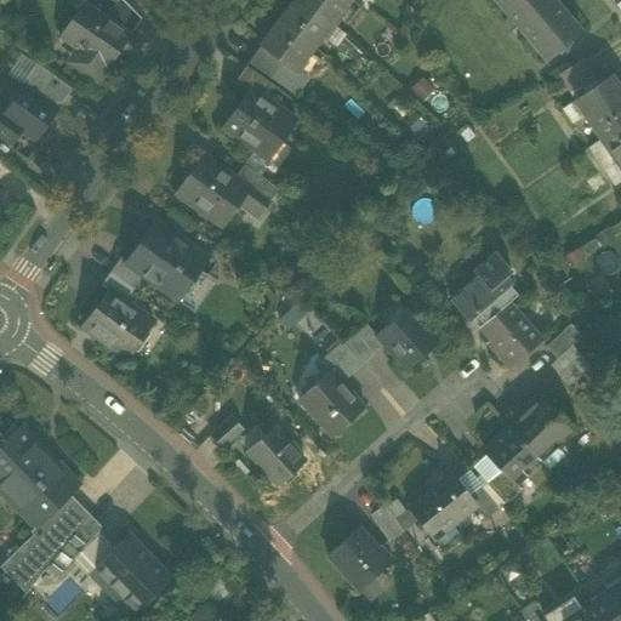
[(117,0),(106,17),(131,35),(141,20),(120,0),(117,0)]
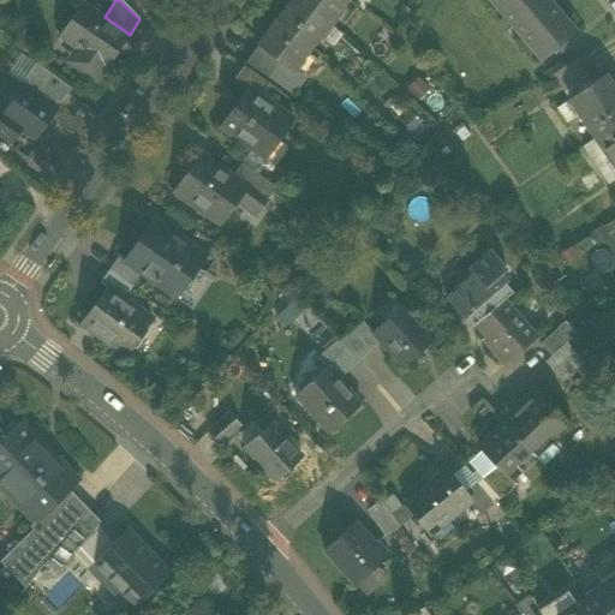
[(310,47),(328,23),(298,0),(292,0),(276,21),(310,47)]
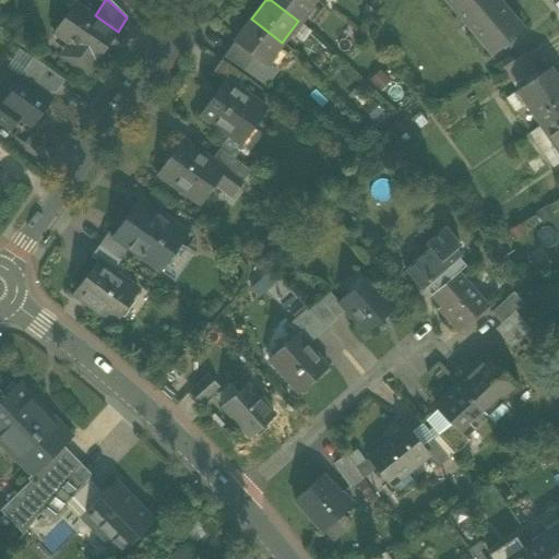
[(271,0),(298,21),(314,0),(271,0)]
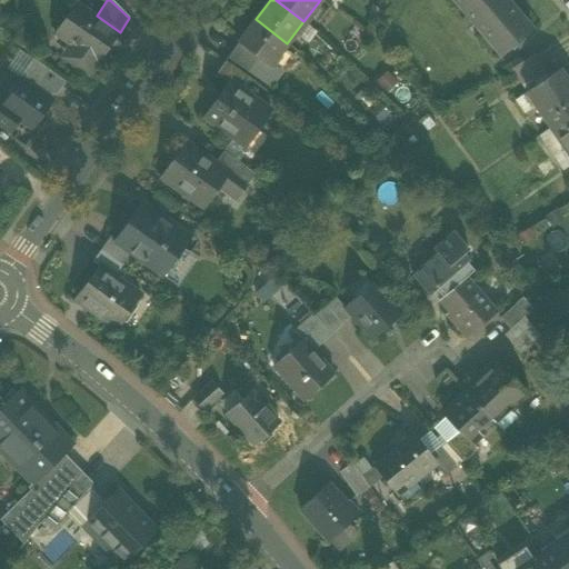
[(531,28),(507,0),(453,0),(462,10),(466,7),(490,36),(487,39),(500,55),(531,28)]
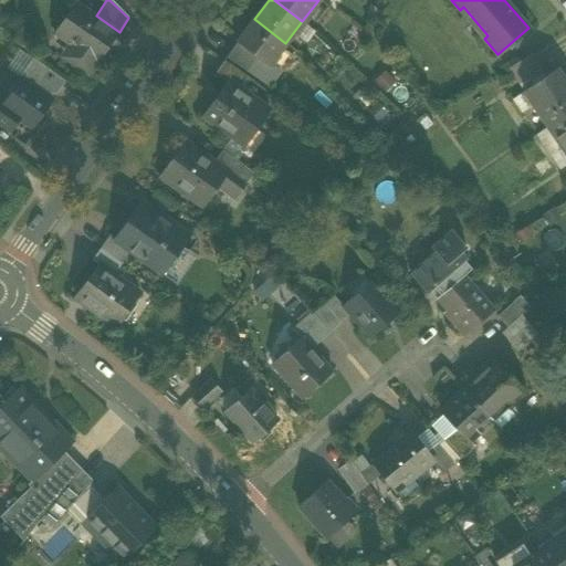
[(73,64),(90,75),(119,32),(96,16),(76,2),(54,33),(82,51),(73,64)]
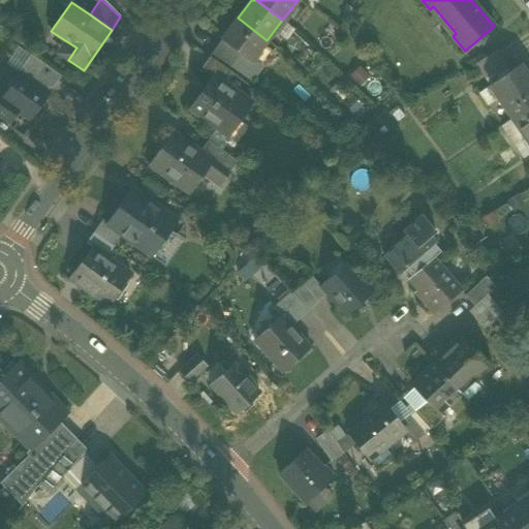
[(430,9),(453,36),(456,33),(433,6),(430,9)]
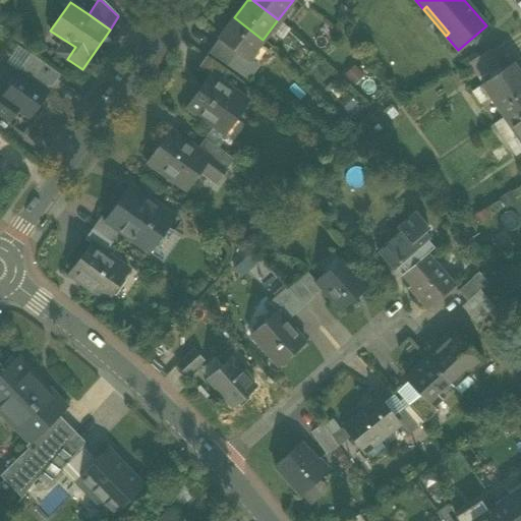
[(247,59),(263,40),(234,17),(218,39),(247,61),(247,59)]
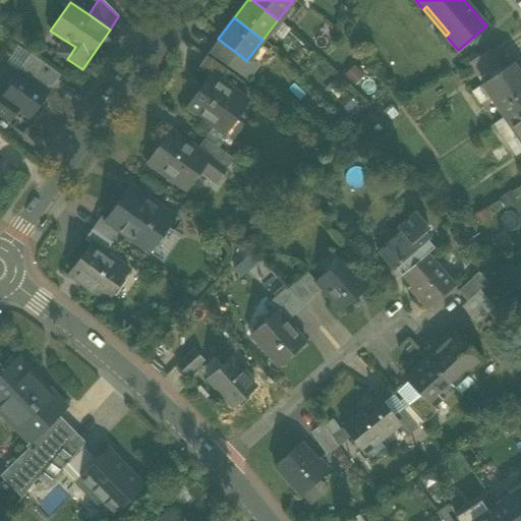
[(209,52),(248,80),(258,67),(247,59),(247,61),(218,39),(209,52)]
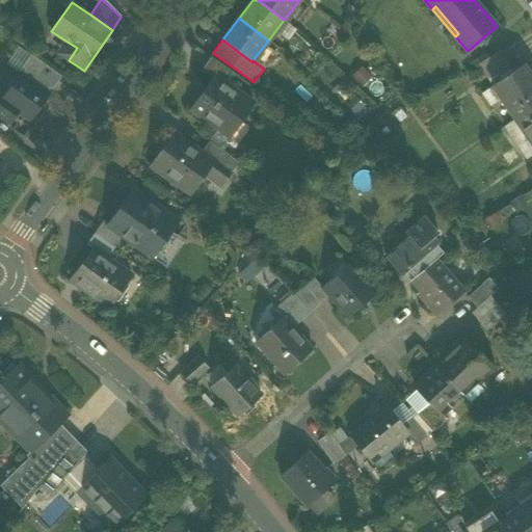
[(478,64),(491,86),(516,69),(503,48),(478,64)]
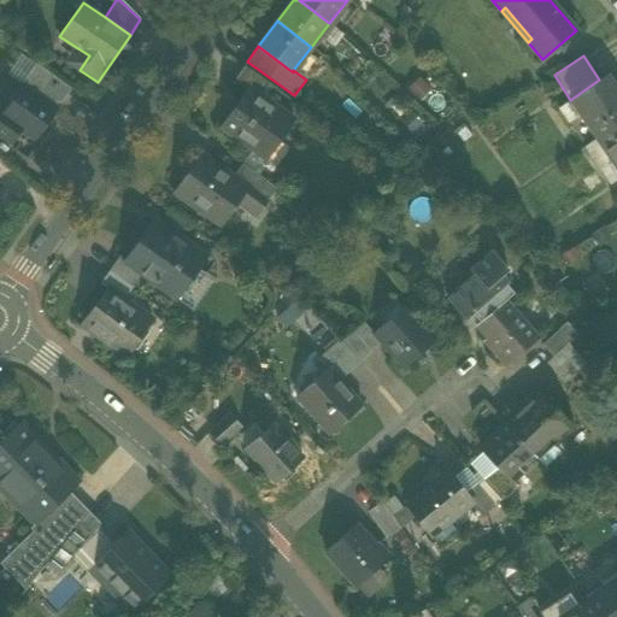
[(25,87),(53,107),(57,103),(60,105),(71,89),(36,64),(25,78),(29,81),(25,87)]
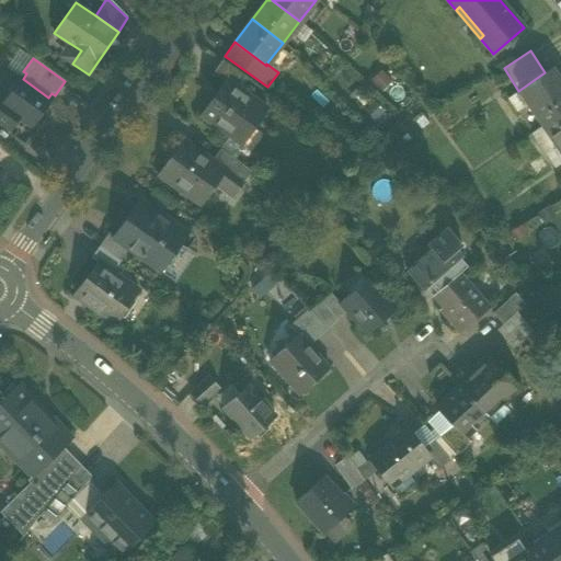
[(226,80),(237,88),(244,76),(222,60),(213,73),(225,81),(226,80)]
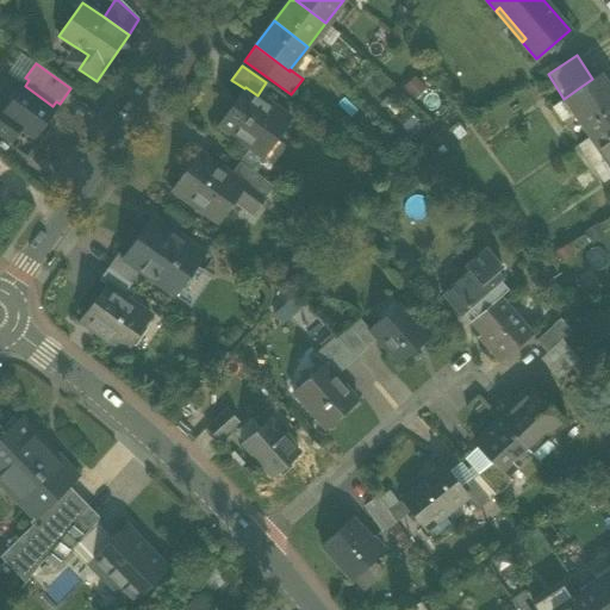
[(574,113),(591,137),(609,123),(609,89),(599,74),(592,79),(564,99),(574,113)]
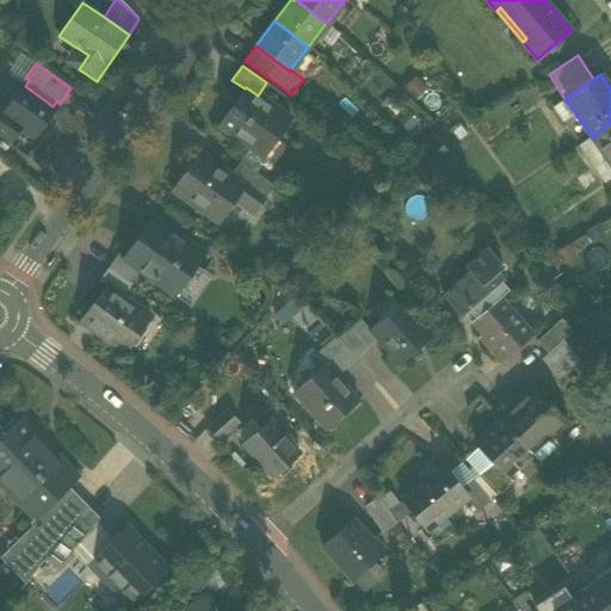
[(23,85),(5,111),(2,115),(22,128),(35,139),(56,109),(53,106),(25,86),(23,85)]
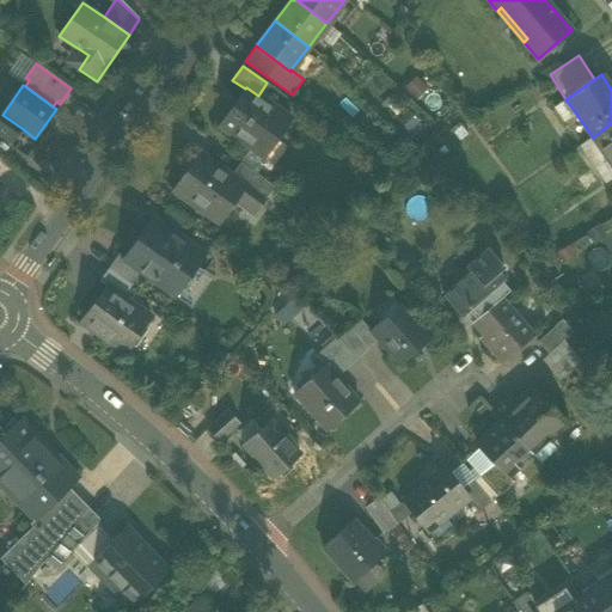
[(219,126),(259,154),(273,136),(277,140),(292,120),(258,96),(246,87),(245,89),(219,126)]
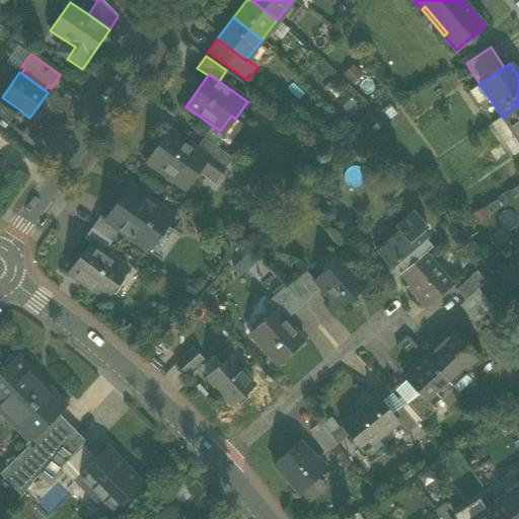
[(489,96),(479,84),(468,91),(477,104),(489,96)]
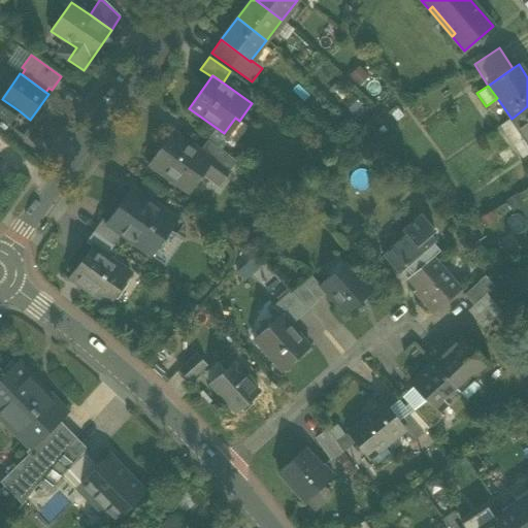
[(0,114),(10,123),(19,110),(2,99),(4,96),(0,93),(0,114)]
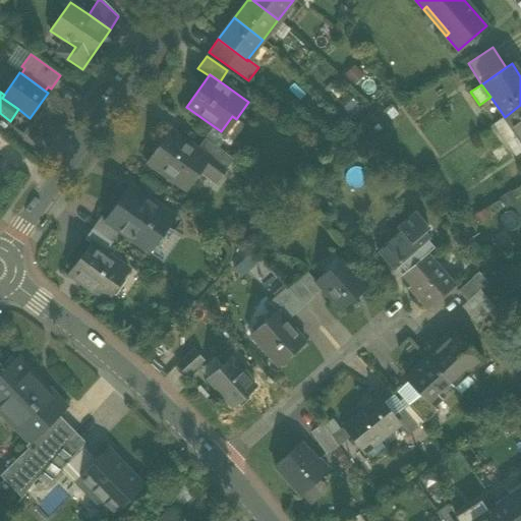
[(520,105),(505,117),(515,132),(520,140),(520,105)]
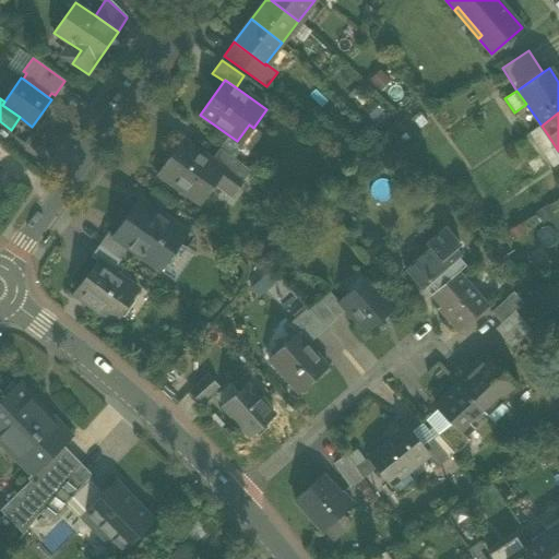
[(249,125),(237,141),(241,144),(253,128),(249,125)]
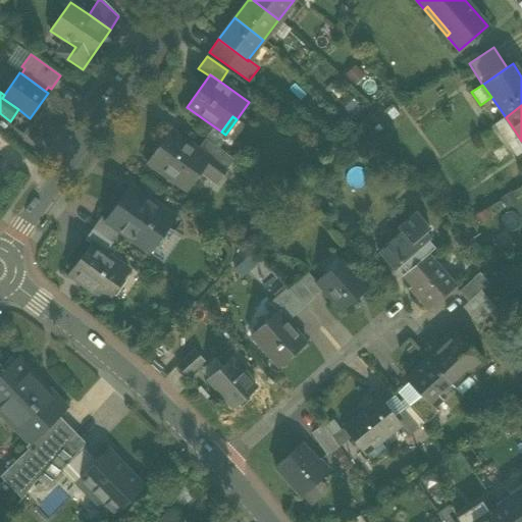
[(494,124),(506,140),(516,133),(506,117),(494,124)]
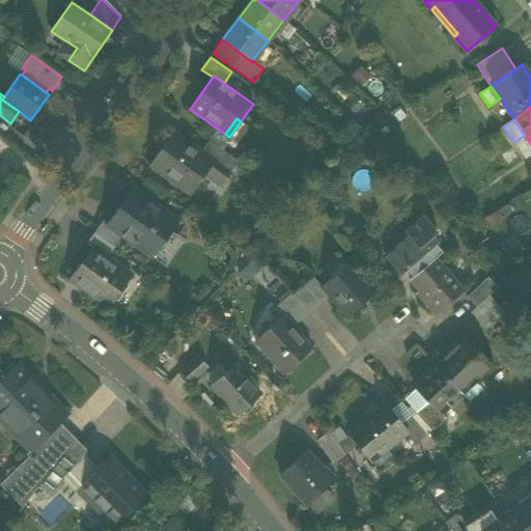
[(194,188),(202,175),(212,162),(213,161),(201,152),(202,152),(200,151),(173,133),(149,166),(166,178),(171,172),(194,188)]
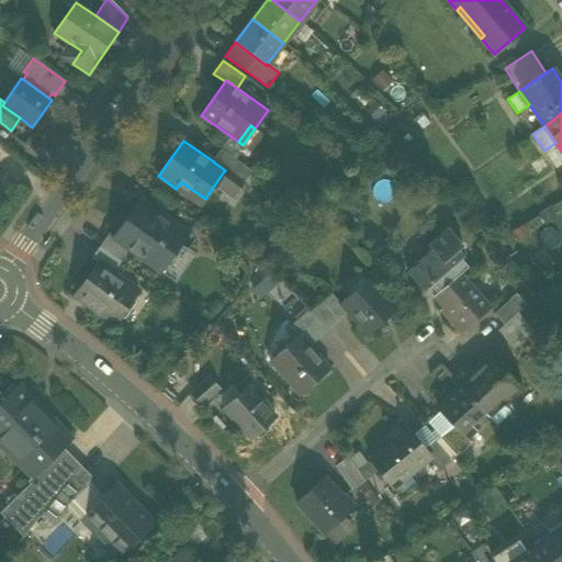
[(561,165),(561,152),(555,143),(544,150),(557,169),(561,165)]
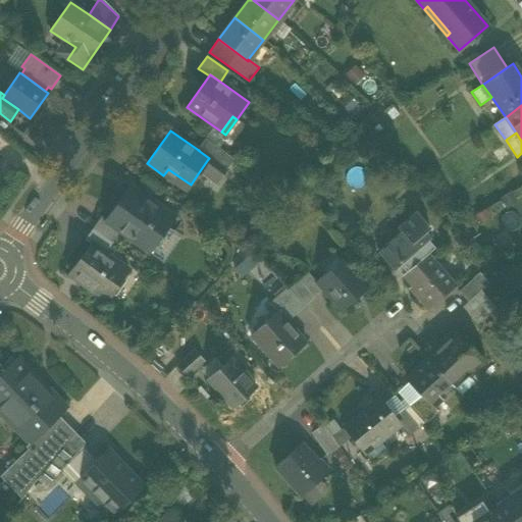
[(208,159),(217,165),(225,154),(225,153),(205,139),(197,149),(199,150),(198,150),(209,158),(208,159)]
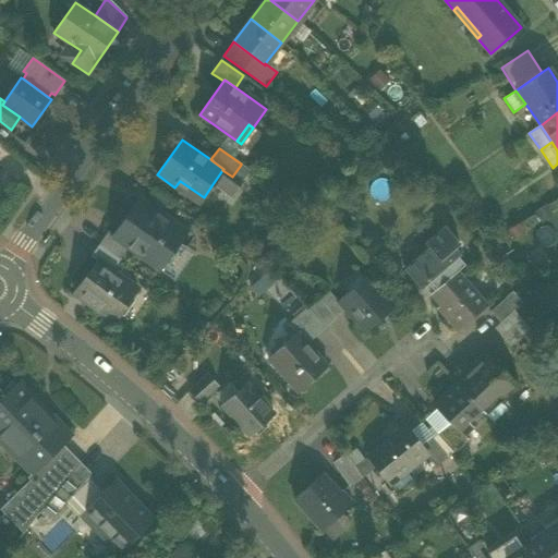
[(250,170),(241,165),(232,177),(241,182),(250,170)]
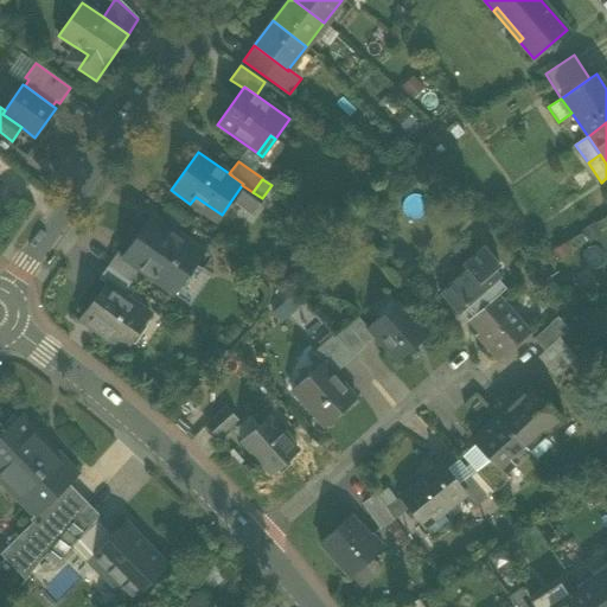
[(253,192),(242,185),(231,200),(251,215),(262,198),(253,192)]
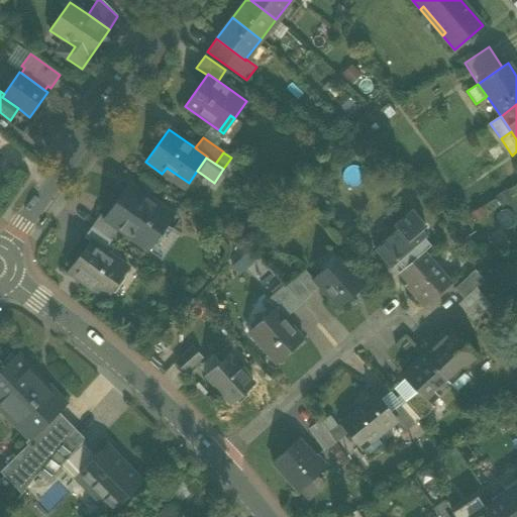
[(185,189),(189,183),(167,168),(162,174),(185,189)]
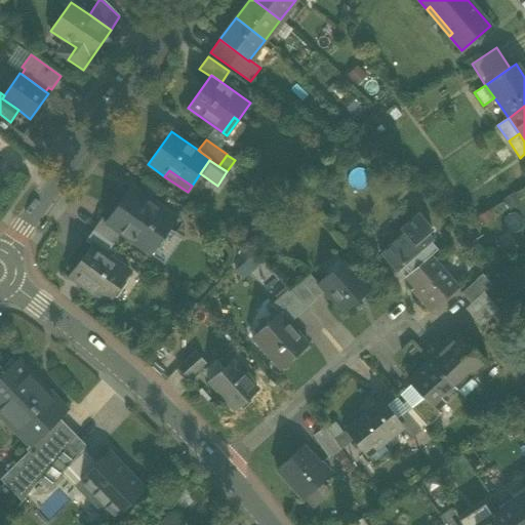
[(121,233),(150,252),(174,218),(154,204),(153,205),(130,190),(109,220),(108,221),(107,223),(121,233)]
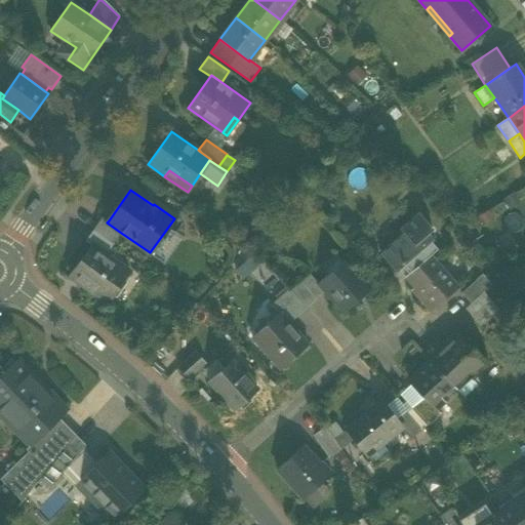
[(402,267),(408,274),(429,255),(430,256),(437,249),(431,242),(434,239),(428,234),(433,230),(419,213),(400,230),(403,234),(380,254),(396,272),(402,267)]
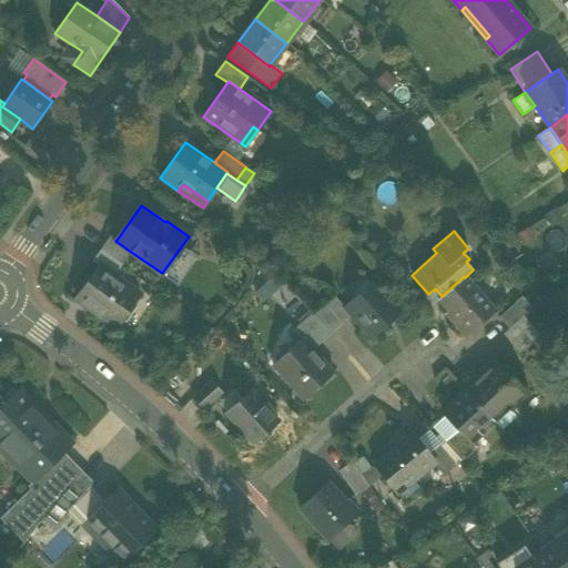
[(110,236),(100,250),(122,265),(131,252),(115,241),(117,240),(110,236)]
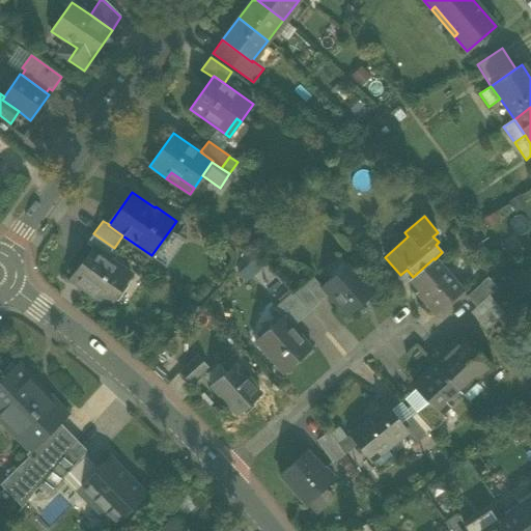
[(107,257),(114,248),(93,233),(86,244),(91,248),(92,248),(107,257)]
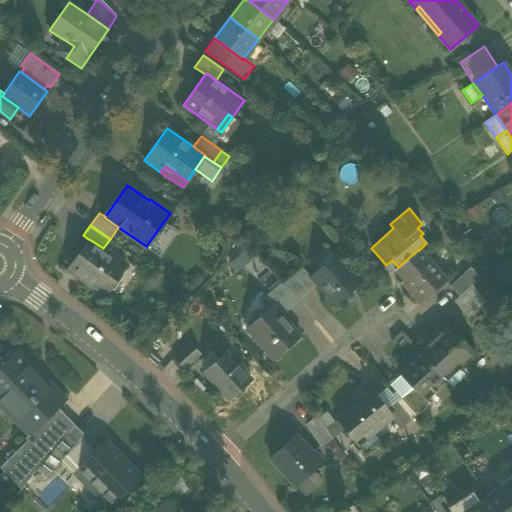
[(67,269),(104,296),(126,265),(103,248),(89,239),(88,239),(67,269)]
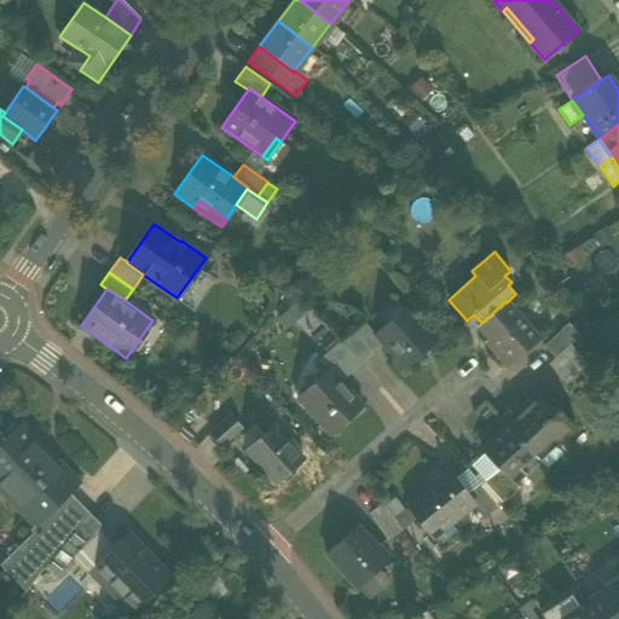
[(539,340),(507,302),(505,301),(481,323),(478,325),(496,346),(492,350),(508,368),(539,340)]
